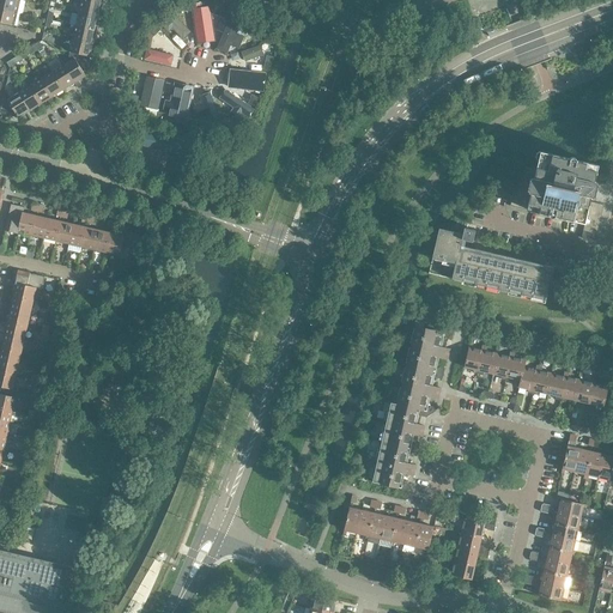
[(0,0),(0,8),(20,13),(23,1),(19,0),(0,0)]
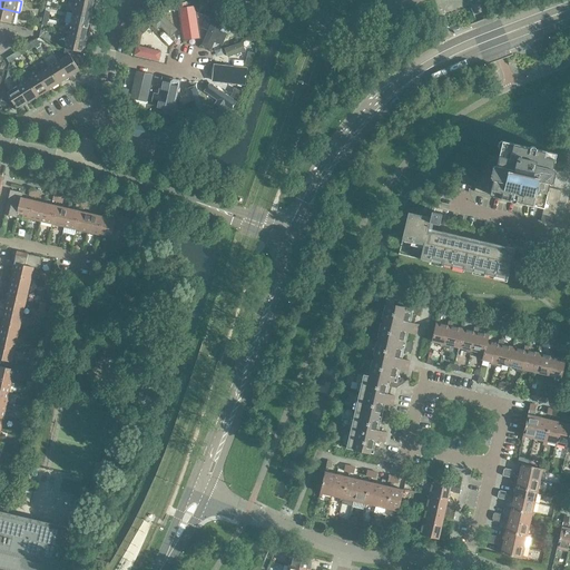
[(91,17),(95,6),(76,1),(74,12),(91,17)]
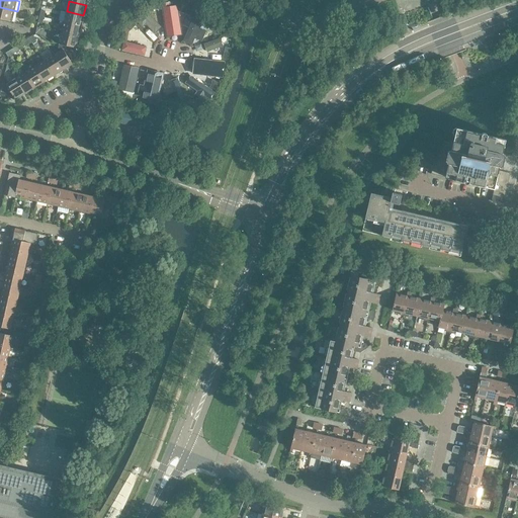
[(0,18),(14,22),(17,11),(0,7),(0,18)]
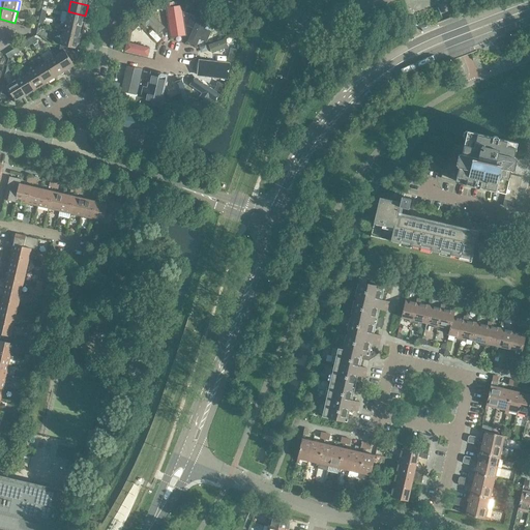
[(186,38),(181,7),(166,9),(171,40),(186,38)]
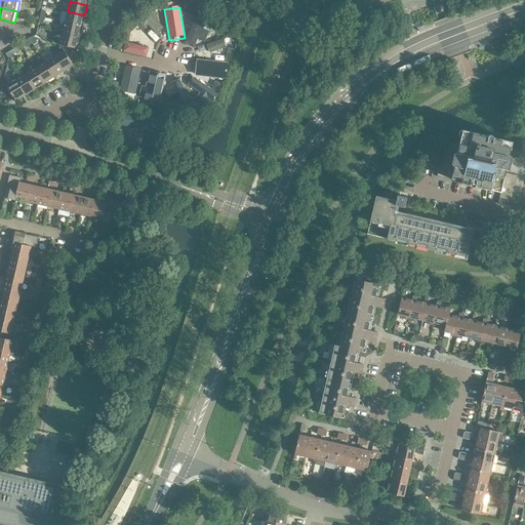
[(195,16),(197,11),(186,7),(184,13),(195,16)]
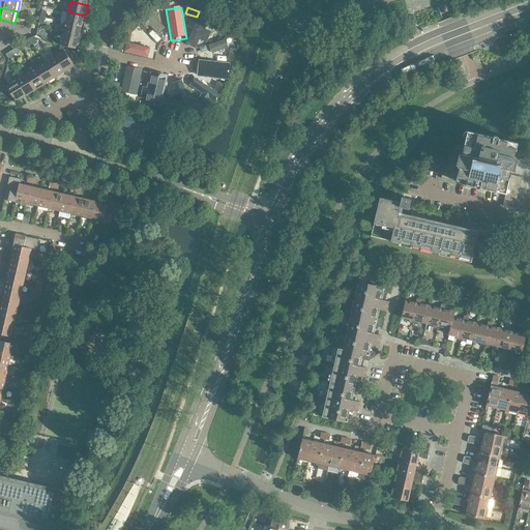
[(83,27),(85,16),(68,11),(65,23),(83,27)]
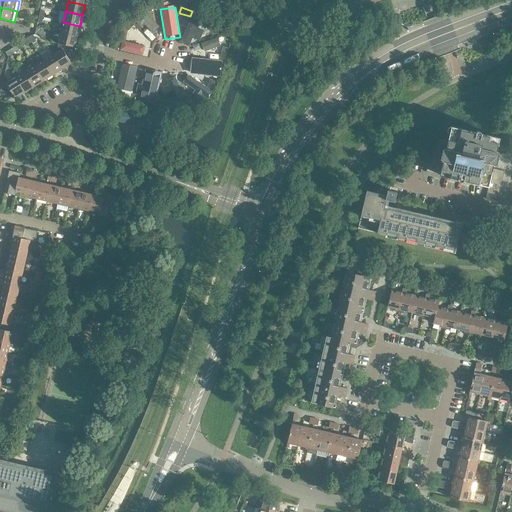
[(202,18),(193,14),(180,42),(190,46),(202,18)]
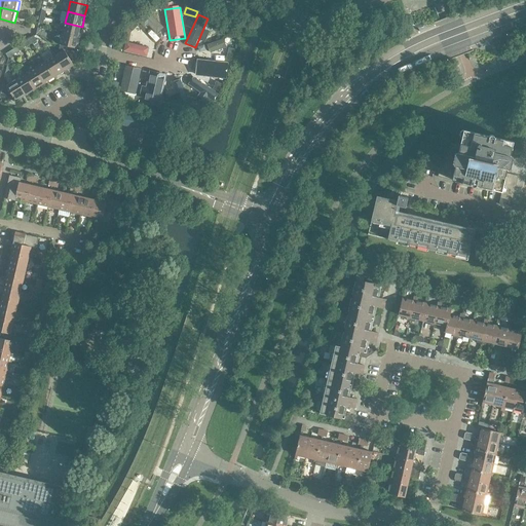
[(163,37),(145,15),(138,22),(155,43),(163,37)]
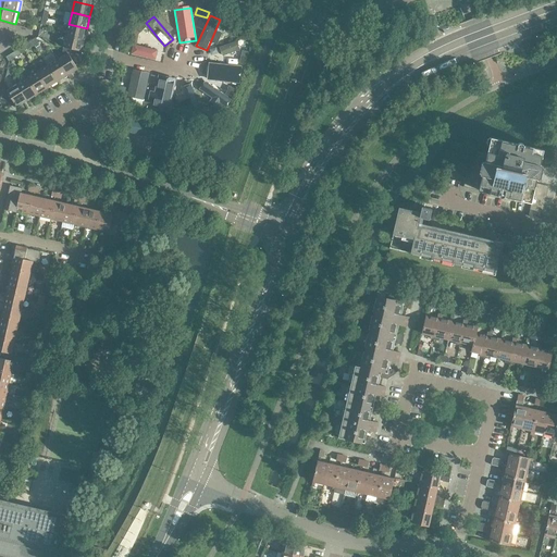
[(143,22),(136,28),(140,33),(147,27),(143,22)]
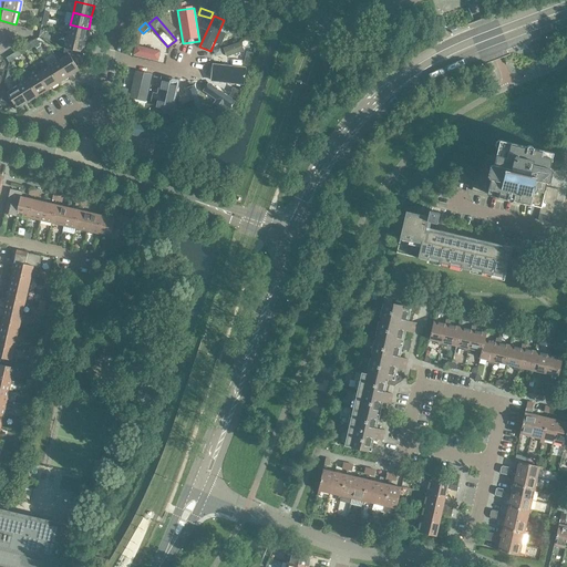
[(86,40),(89,29),(70,24),(68,35),(86,40)]
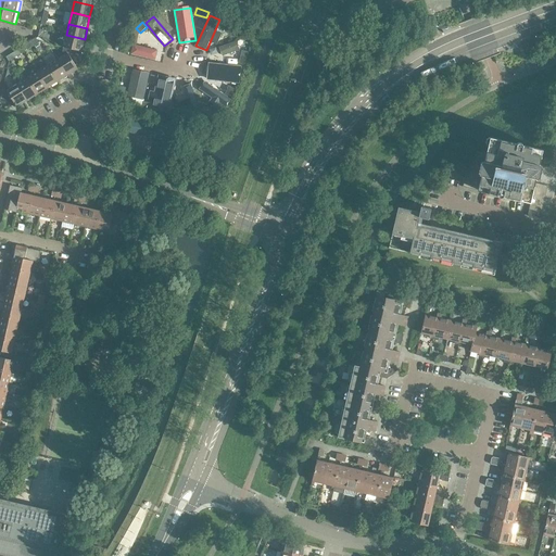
[(237,38),(243,36),(240,27),(235,29),(237,38)]
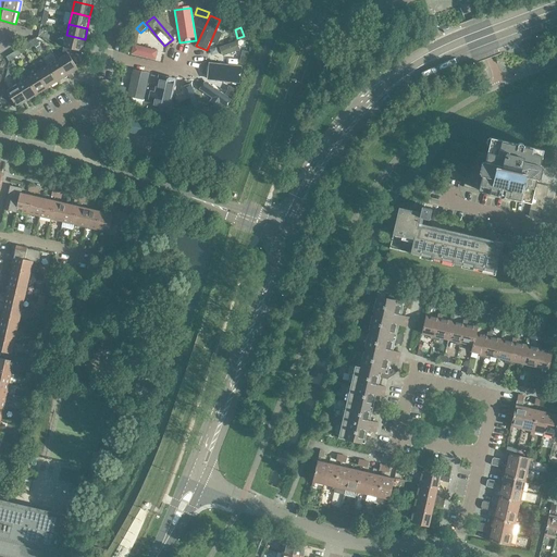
[(82,51),(85,39),(66,35),(63,48),(69,49),(82,51)]
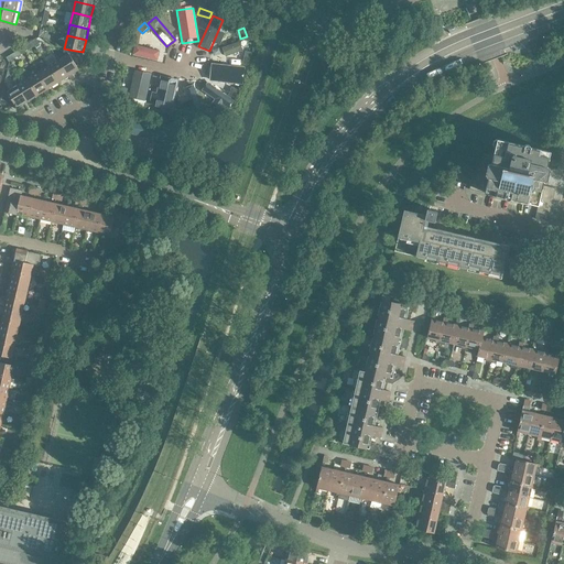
[(250,47),(248,40),(221,50),(225,57),(250,47)]
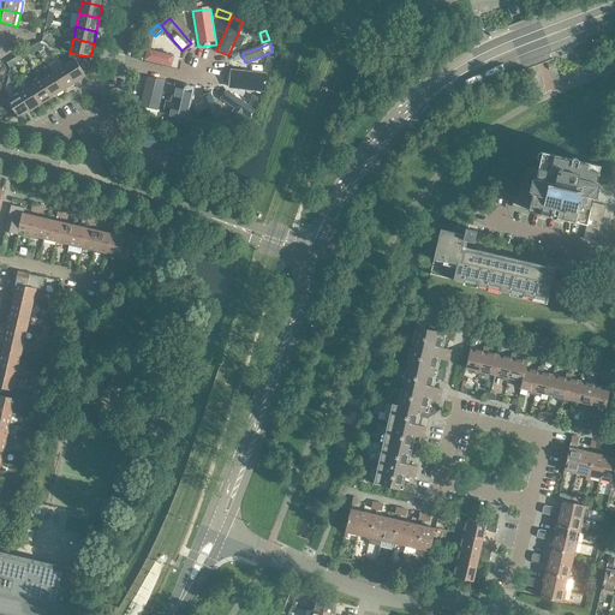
[(183,53),(148,45),(143,60),(178,70),(183,53)]
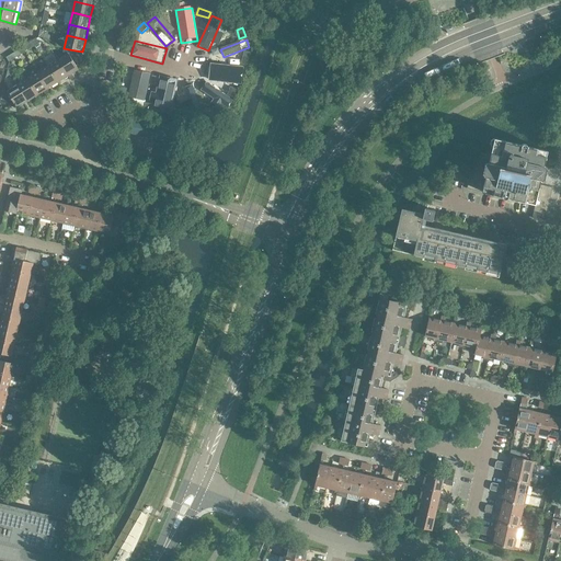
[(58,60),(68,76),(70,80),(75,77),(71,73),(78,69),(77,66),(79,65),(82,52),(69,49),(68,54),(58,60)]
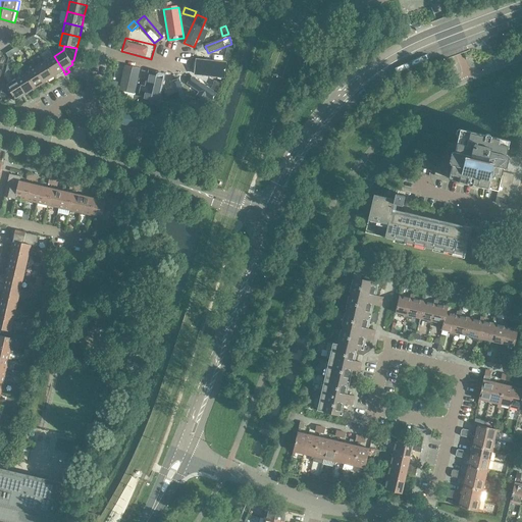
[(226,47),(224,59),(230,60),(232,49),(226,47)]
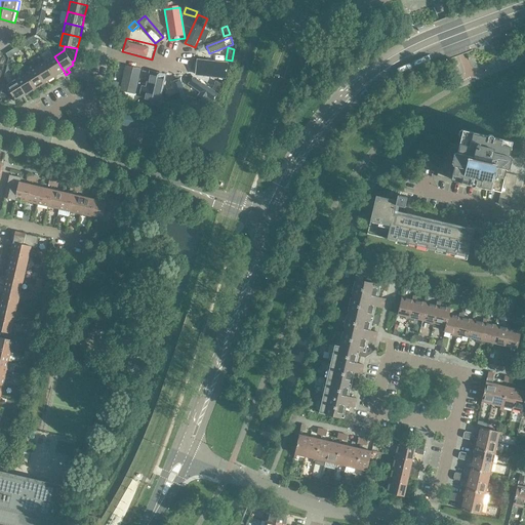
[(54,77),(64,71),(54,56),(45,62),(54,77)]
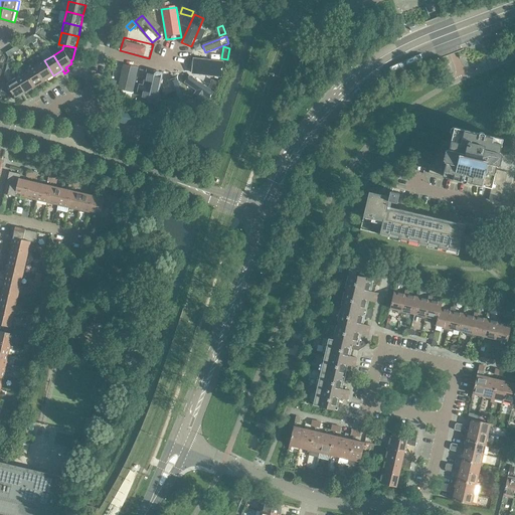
[(43,81),(53,75),(44,60),(34,66),(43,81)]
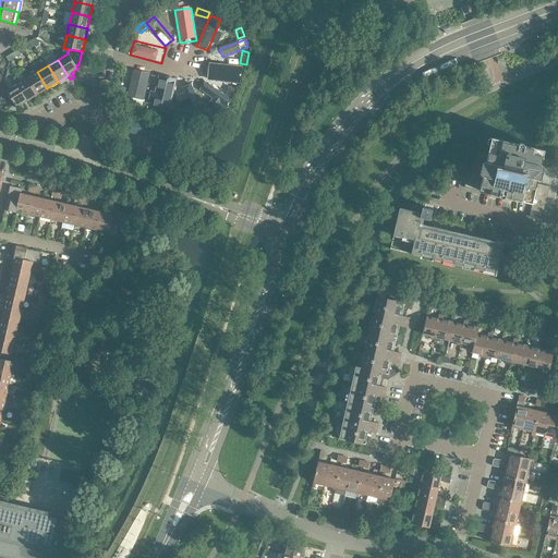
[(239,67),(208,65),(207,75),(239,77),(239,67)]
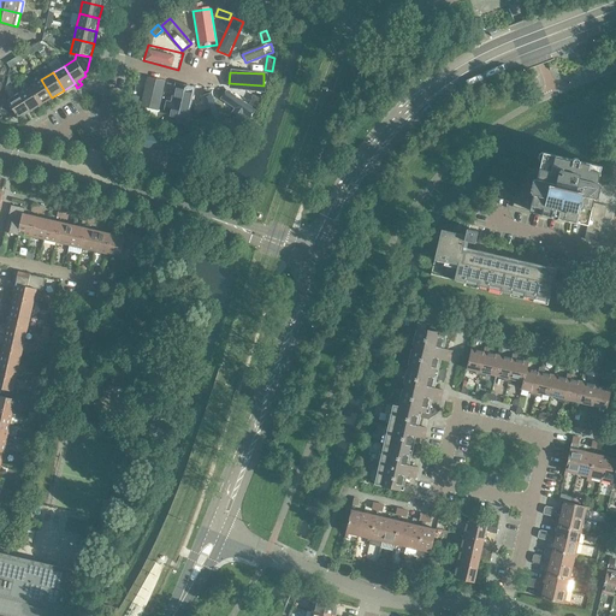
[(41,104),(52,98),(41,80),(30,87),(41,104)]
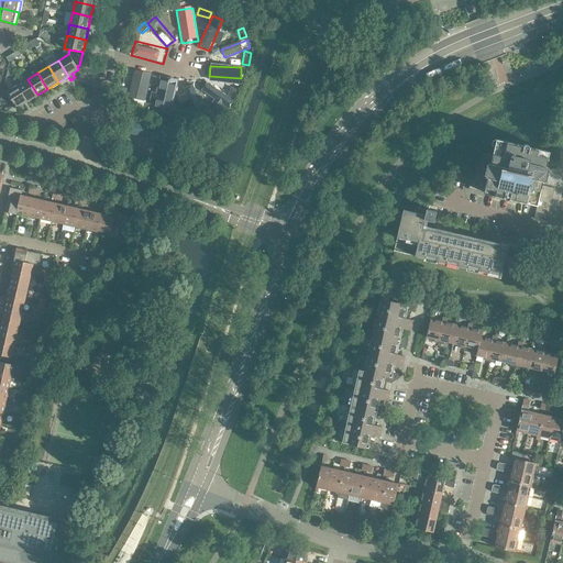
[(150,77),(139,75),(135,90),(145,94),(150,77)]
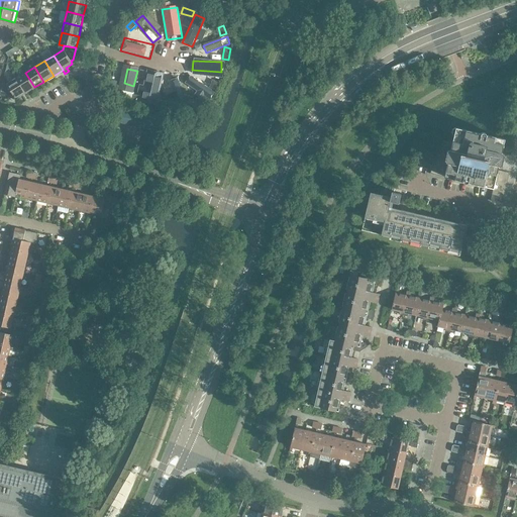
[(25,93),(34,87),(25,73),(16,78),(25,93)]
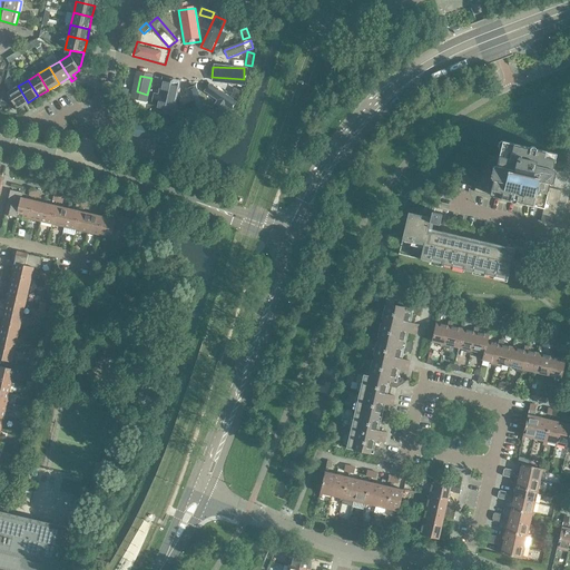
[(179,84),(168,80),(160,112),(173,115),(179,84)]
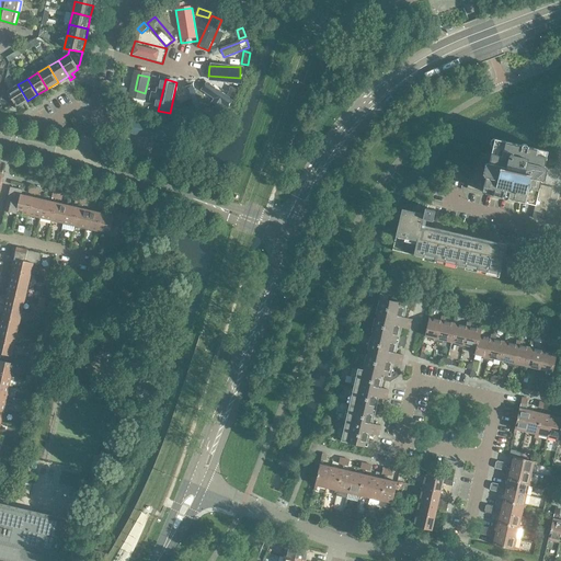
[(231,103),(207,82),(198,93),(222,114),(231,103)]
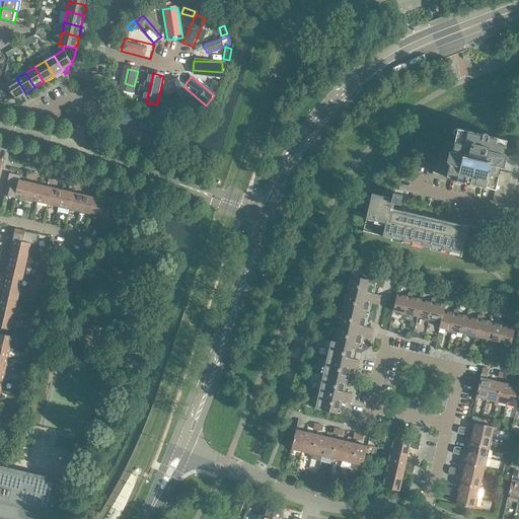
[(15,99),(25,93),(16,78),(6,85),(2,84),(0,93),(0,95),(11,98),(14,96),(15,99)]
